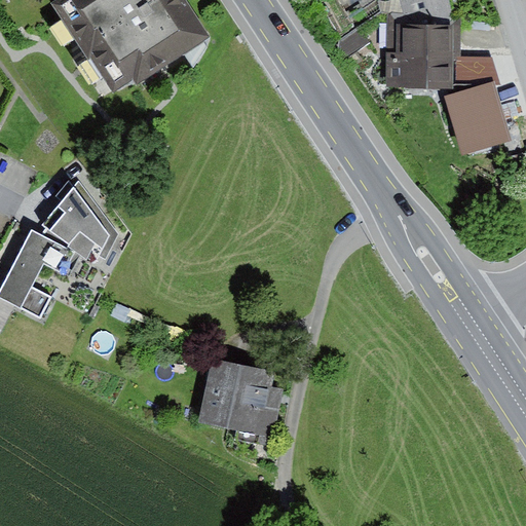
[(60,0),(54,4),(113,95),(135,80),(138,85),(212,38),(187,0),(60,0)]
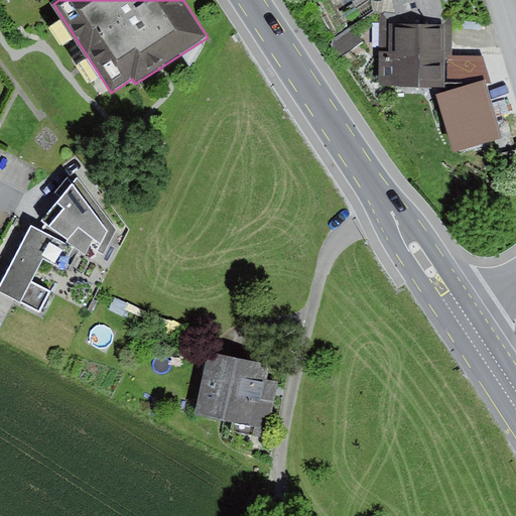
[(392,0),(396,12),(446,16),(440,0),(392,0)]
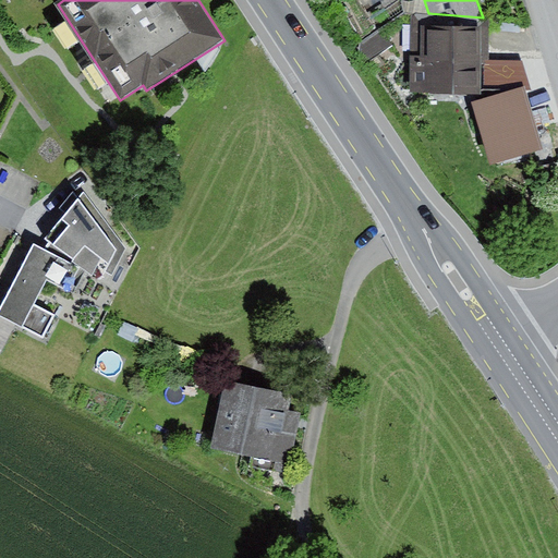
[(489,26),(411,25),(411,93),(481,94),(482,67),(489,67),(489,26)]
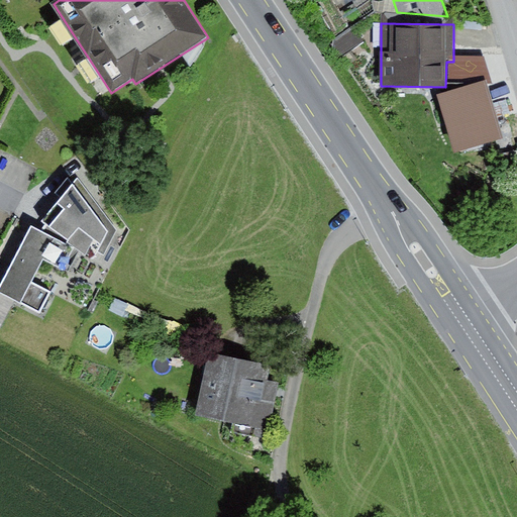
[(505,139),(487,80),(437,95),(455,153),(505,139)]
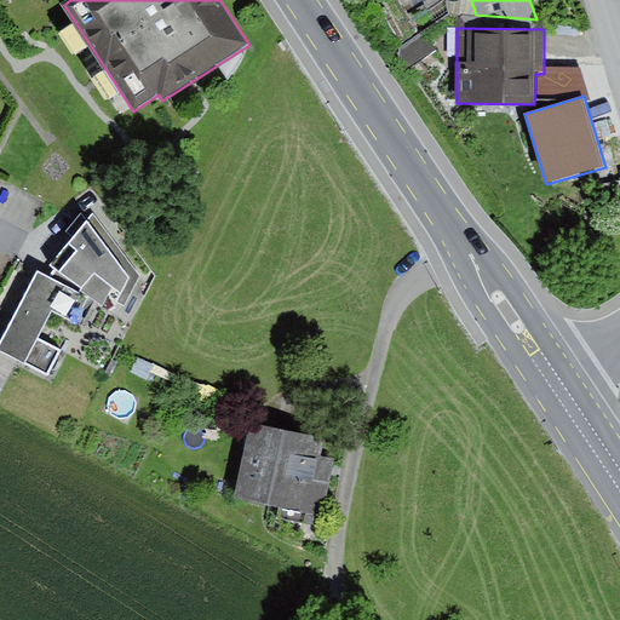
[(74,237),(50,267),(55,270),(50,276),(90,297),(103,308),(104,305),(114,311),(119,302),(126,306),(141,276),(93,213),(89,222),(80,213),(65,231),(74,237)]
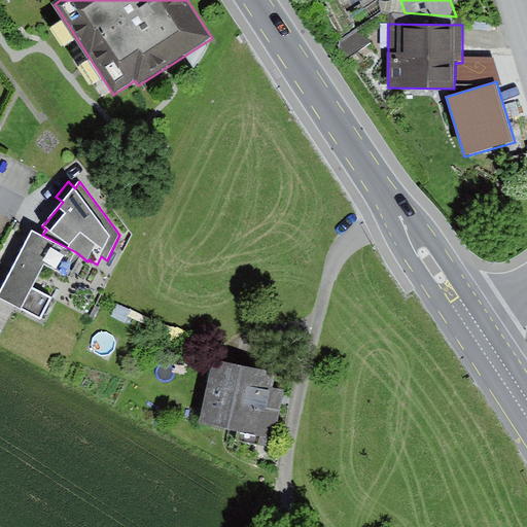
[(42,235),(30,229),(0,286),(0,300),(40,321),(51,297),(33,288),(44,265),(64,275),(76,252),(42,235)]
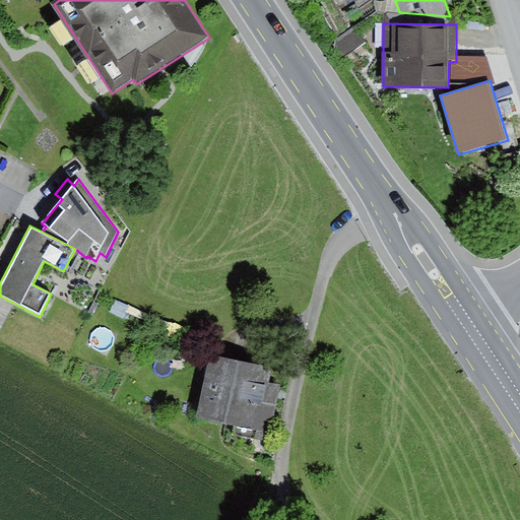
[(271,367),(210,354),(197,418),(258,432),(257,438),(269,440),(280,385),(268,382),(271,367)]
